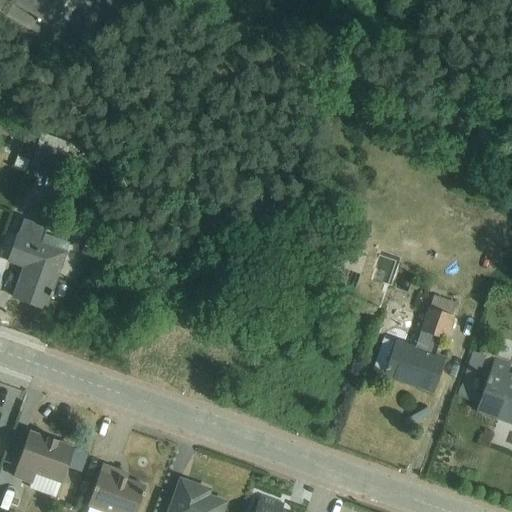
[(14,0),(12,5),(51,27),(66,0),(14,0)]
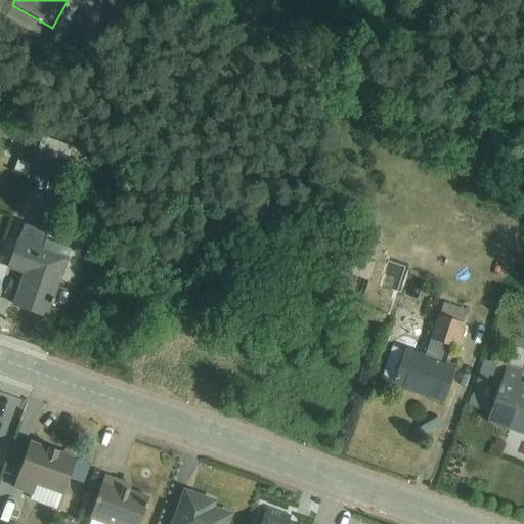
[(24,139),(13,170),(26,175),(40,134),(31,131),(27,140),(24,139)]
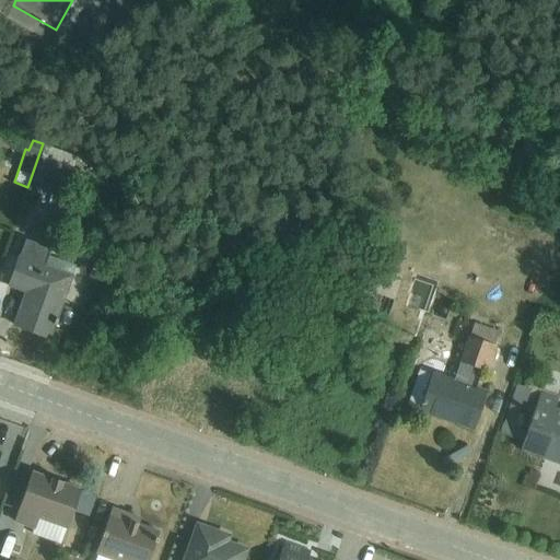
[(45,144),(32,182),(68,194),(76,171),(72,170),(77,156),(45,144)]
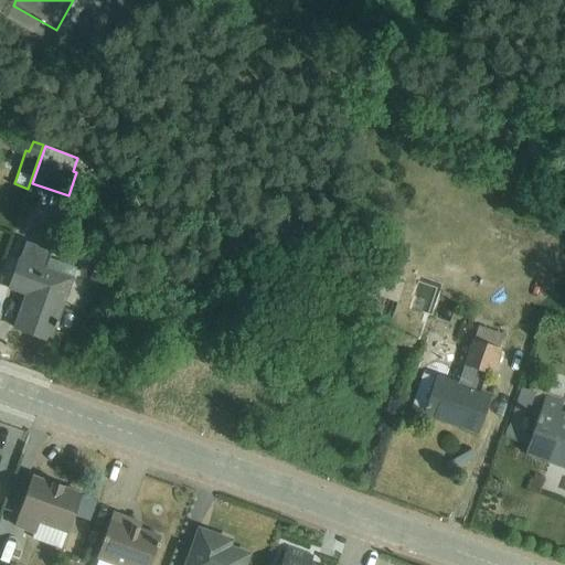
[(23,242),(7,290),(25,297),(13,329),(50,342),(73,277),(45,267),(51,251),(23,242)]
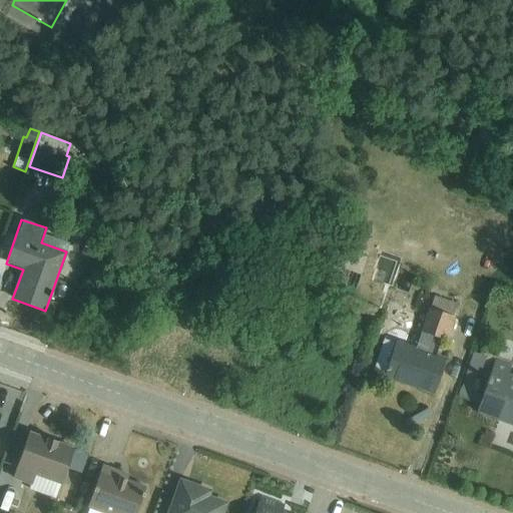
[(96,219),(90,233),(98,237),(104,223),(96,219)]
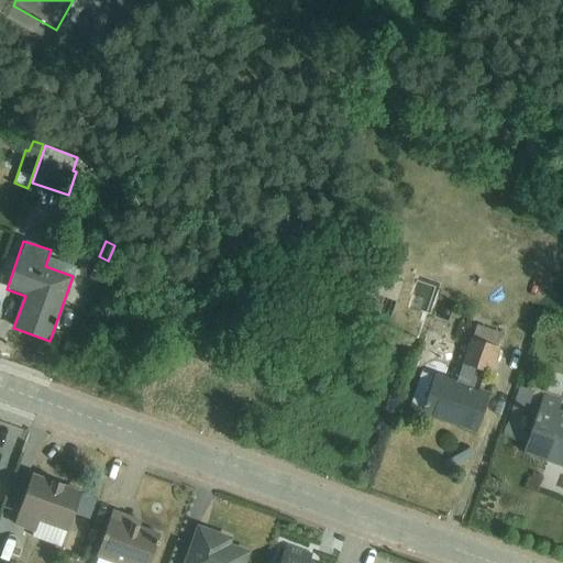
[(96,262),(87,282),(96,285),(105,266),(96,262)]
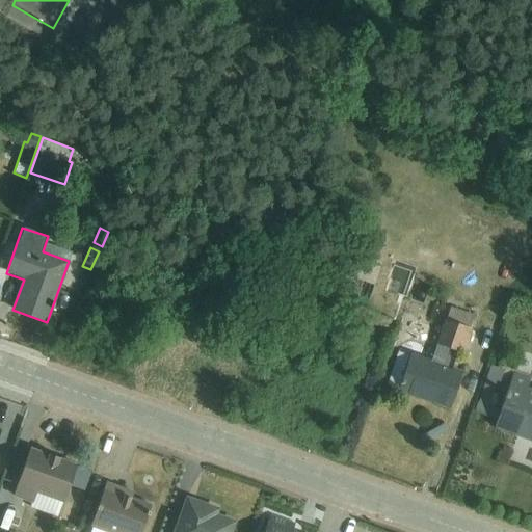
[(426,358),(424,358),(424,356),(424,352),(422,348),(419,345),(415,343),(410,343),(406,343),(402,345),(399,348),(387,386),(398,390),(398,391),(449,408),(462,371),(445,365),(450,349),(462,353),(471,328),(469,328),(474,316),(451,307),(445,320),(444,319),(435,343),(432,342),(426,358)]
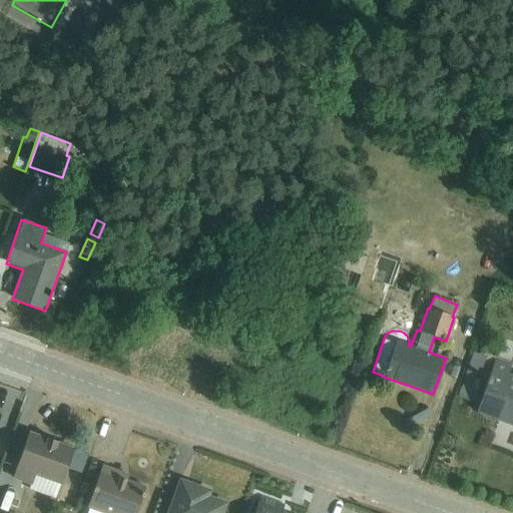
[(473,353),(456,397),(479,405),(476,413),(498,421),(499,419),(512,423),(512,371),(493,365),(482,395),(471,391),(483,357),(473,353)]
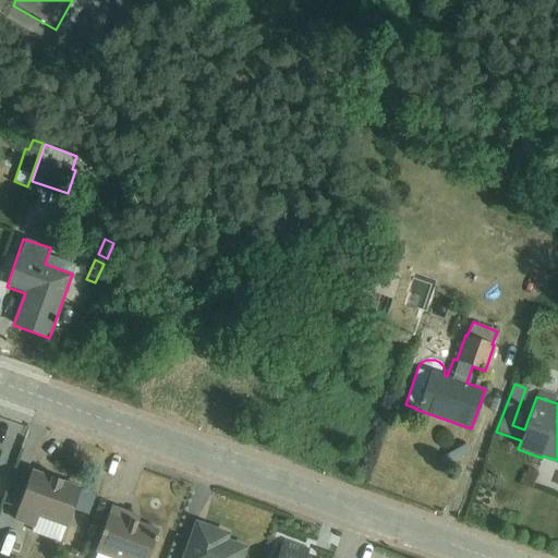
[(32,533),(60,543),(65,528),(80,489),(61,483),(61,481),(51,477),(51,478),(31,472),(13,521),(33,528),(32,533)]
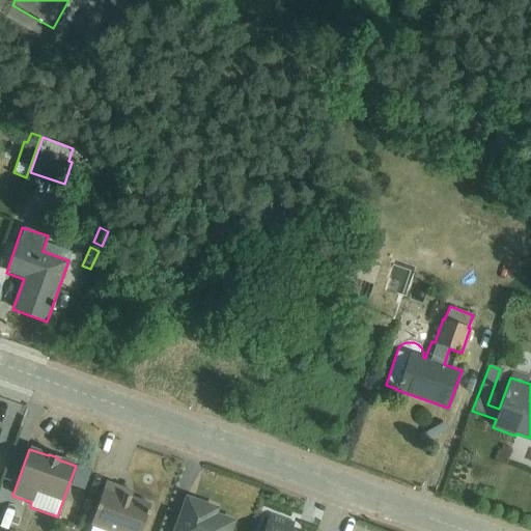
[(105,482),(89,526),(103,530),(140,530),(150,505),(119,494),(121,488),(105,482)]
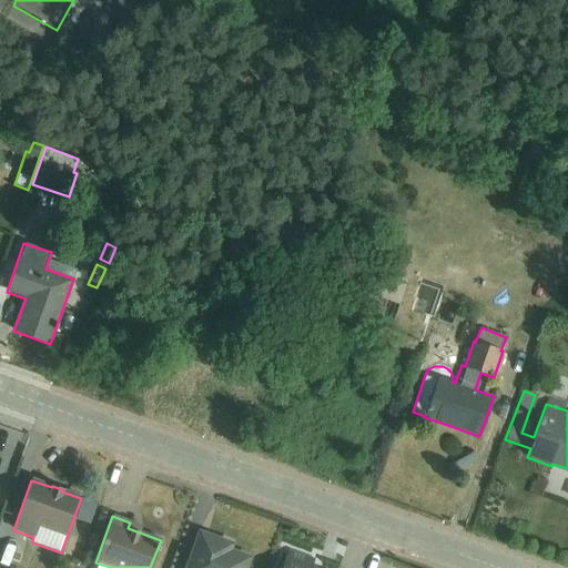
[(186,567),(245,567),(250,558),(219,547),(221,541),(200,534),(186,567)]
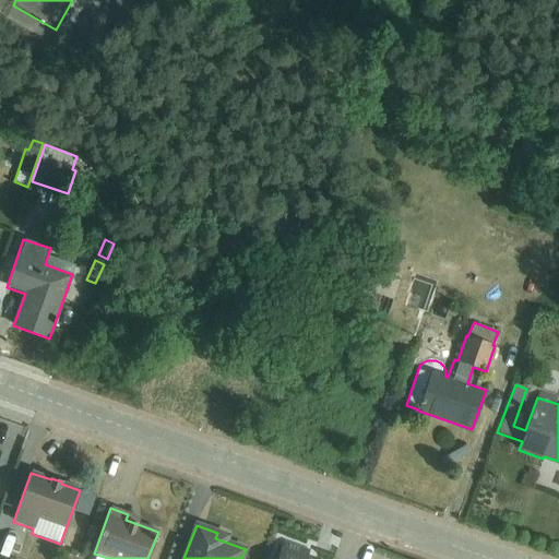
[(305,558),(308,551),(284,543),(277,558),(305,558)]
